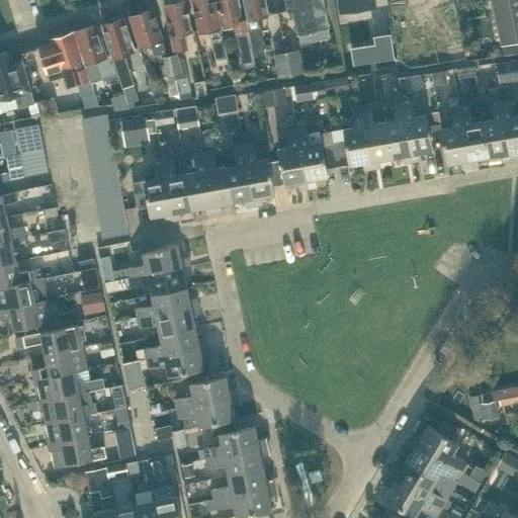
[(222,28),(225,28),(218,0),(195,0),(203,32),(209,31),(217,61),(229,58),(222,28)]
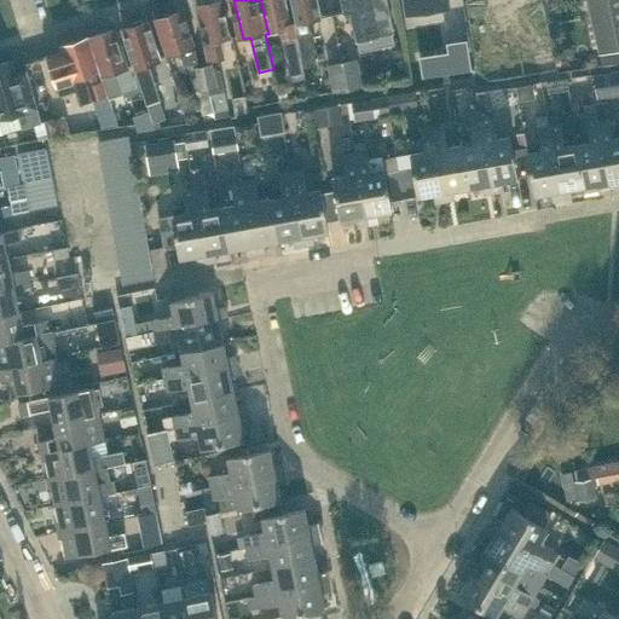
[(304,68),(295,29),(289,0),(265,0),(271,32),(279,29),(291,82),(306,79),(304,68)]
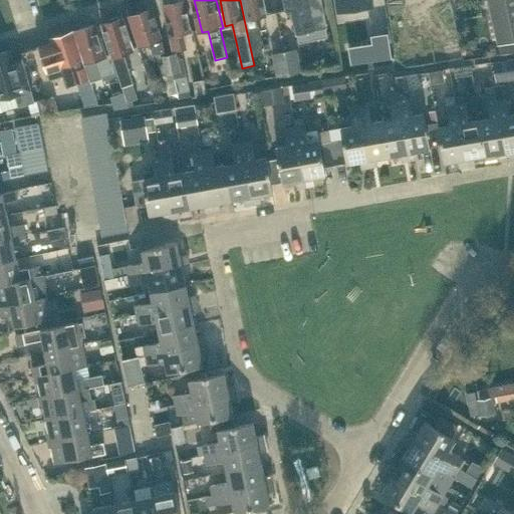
[(260,18),(271,16),(267,0),(246,0),(251,22),(245,24),(252,56),(263,54),(261,46),(267,44),(263,28),(262,28),(260,18)]
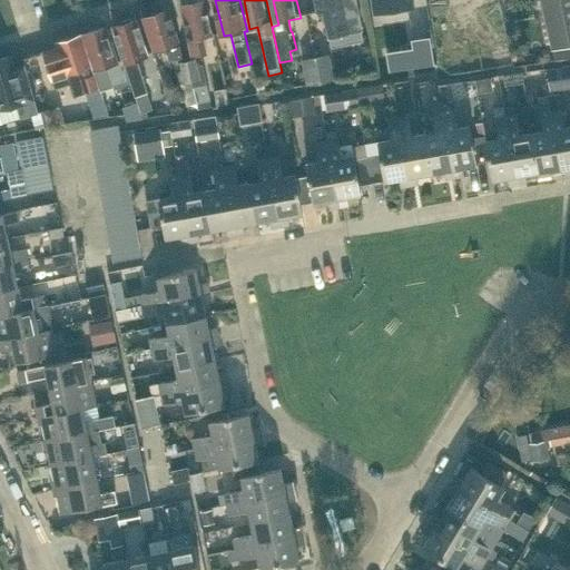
[(354,0),(316,0),(320,15),(325,12),(331,39),(332,39),(335,49),(363,42),(361,32),(362,31),(354,0)]
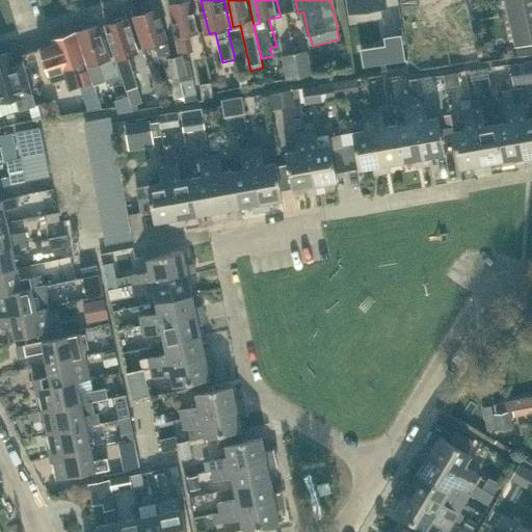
[(386,7),(383,0),(348,0),(350,14),(386,7)]
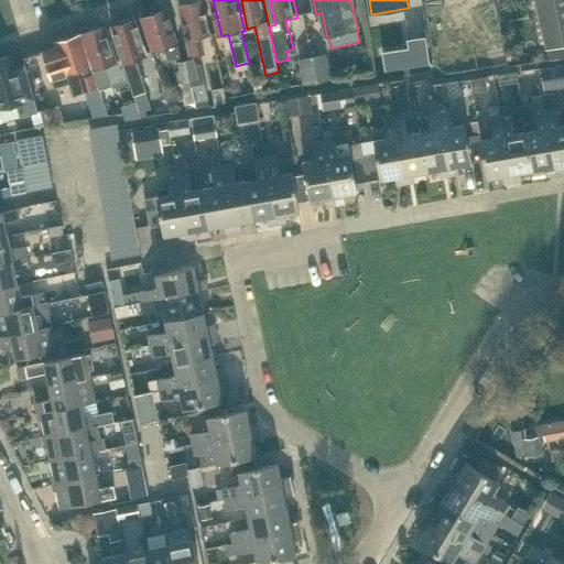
[(563,0),(533,0),(546,60),(563,55),(563,0)]
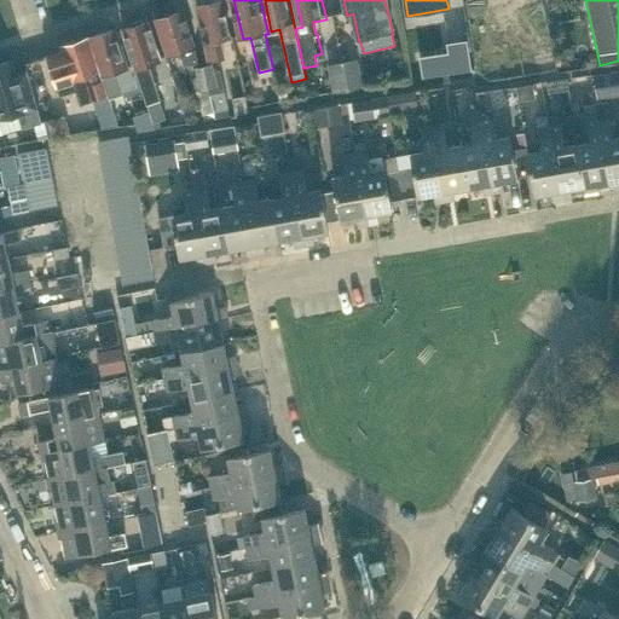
[(221,41),(235,39),(227,3),(201,7),(212,62),(225,59),(221,41)]
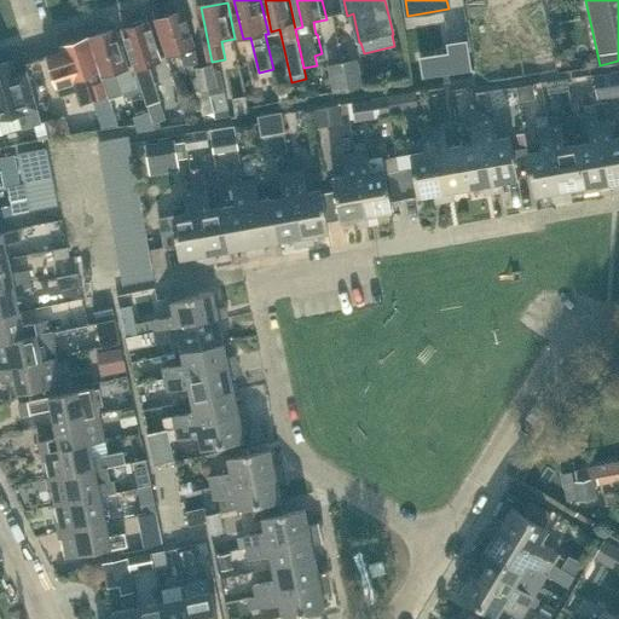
[(196,51),(198,50),(186,12),(160,22),(172,58),(181,55),(185,67),(200,63),(196,51)]
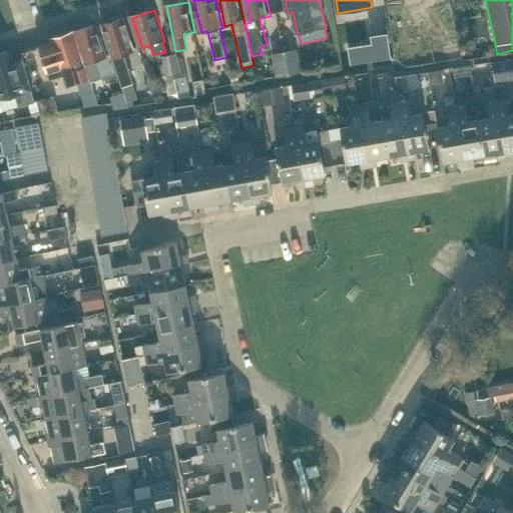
[(124,55),(137,51),(127,20),(123,21),(122,19),(114,22),(113,25),(106,27),(114,53),(112,53),(120,75),(118,76),(121,87),(124,87),(134,84),(124,55)]
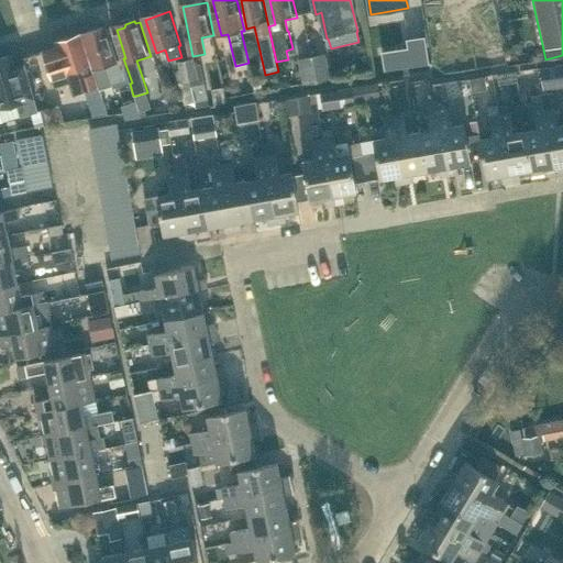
[(128,85),(130,84),(132,83),(123,58),(119,59),(109,28),(85,35),(101,90),(112,87),(113,89),(128,85)]
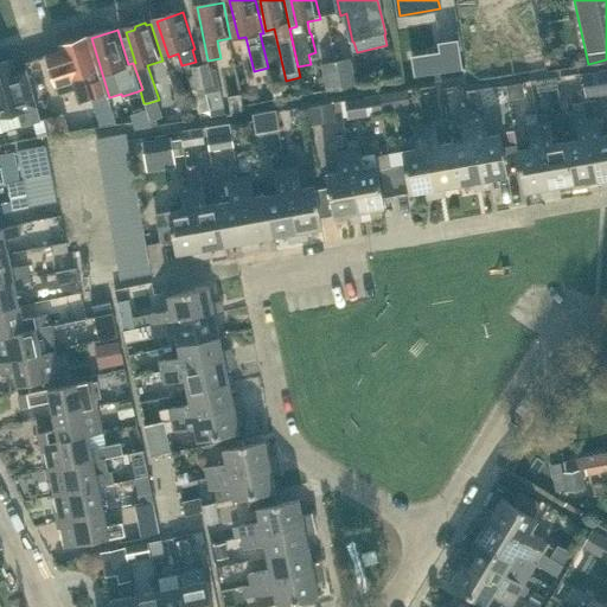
[(457,37),(438,40),(440,50),(411,53),(415,75),(461,68),(457,37)]
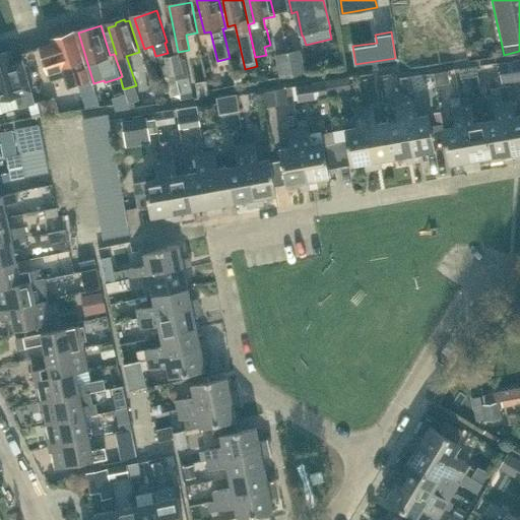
[(57,45),(44,48),(52,80),(63,77),(67,88),(79,84),(87,109),(101,107),(93,83),(78,33),(56,40),(57,45)]
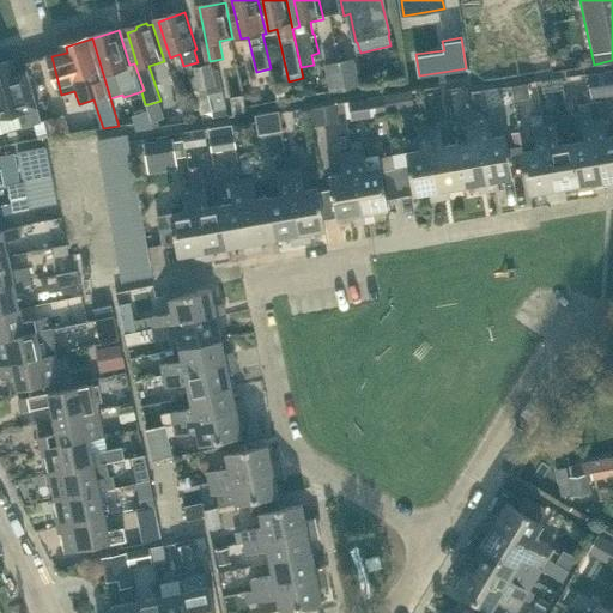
[(0,62),(0,117),(18,114),(22,127),(35,123),(40,122),(25,71),(14,74),(11,60),(0,62)]
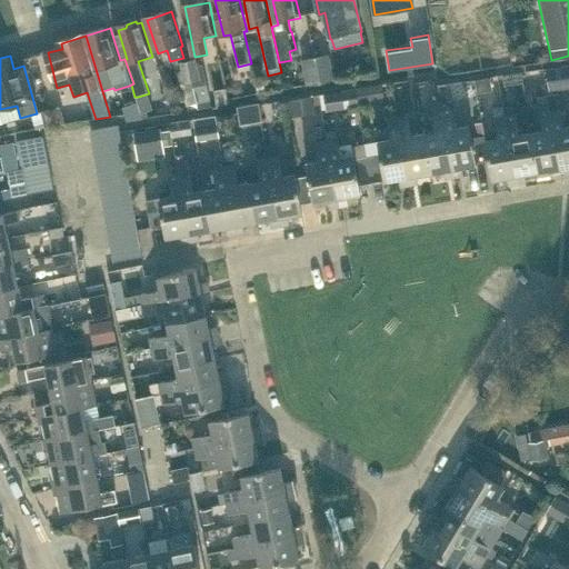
[(313,59),(318,83),(333,80),(329,56),(313,59)]
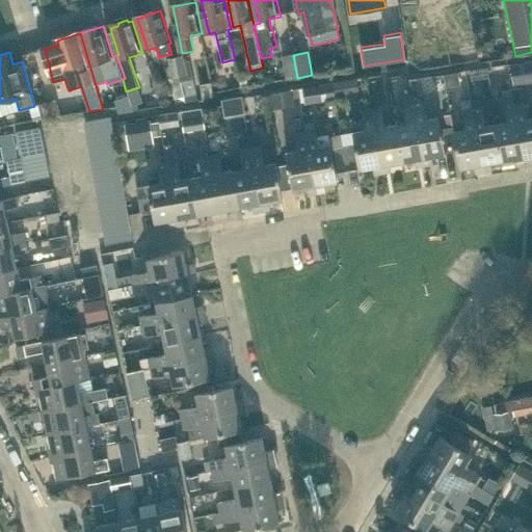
[(297,78),(293,55),(283,57),(287,80),(297,78)]
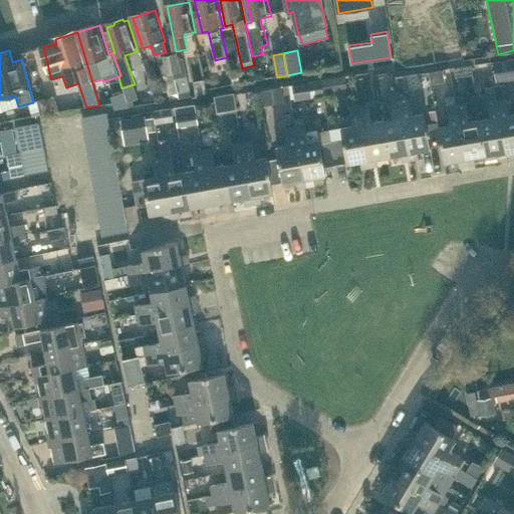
[(168,95),(179,93),(176,77),(187,75),(183,57),(180,58),(179,54),(166,57),(167,62),(161,64),(168,95)]
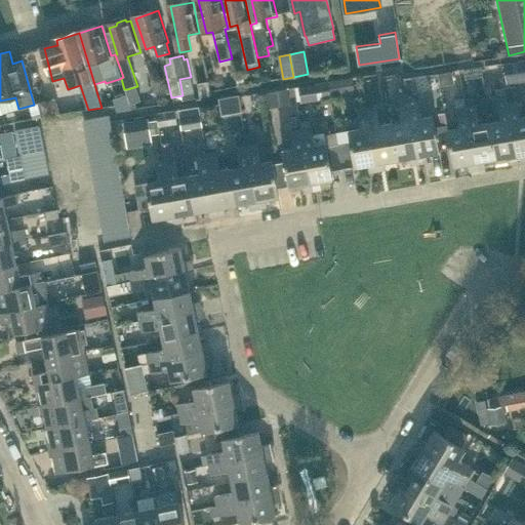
[(524,81),(524,61),(503,65),(507,84),(524,81)]
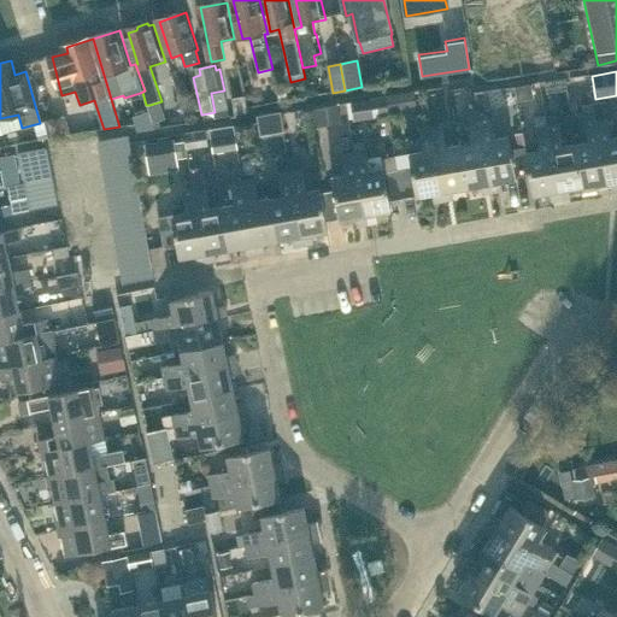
[(532,98),(530,84),(516,87),(518,100),(532,98)]
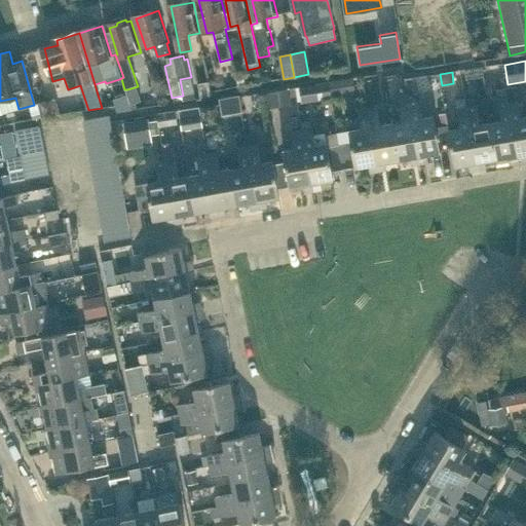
[(196,92),(208,91),(205,76),(194,77),(196,92)]
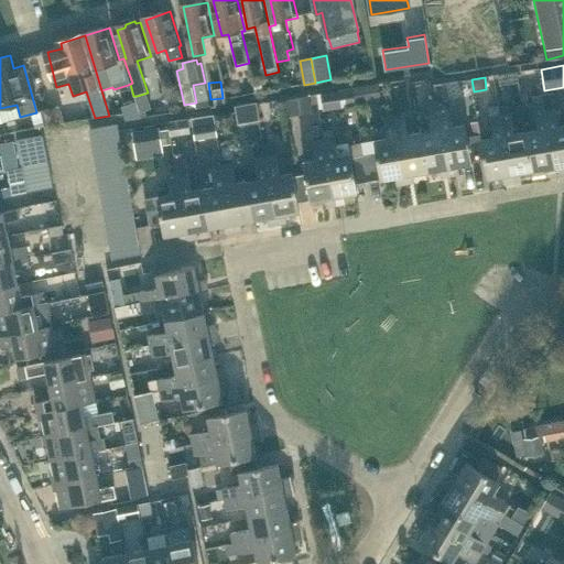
[(193,85),(196,102),(197,108),(209,106),(205,83),(193,85)]
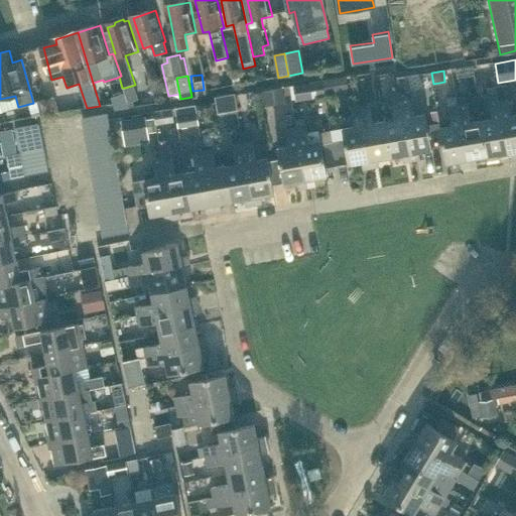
[(323,81),(326,95),(334,94),(332,80),(323,81)]
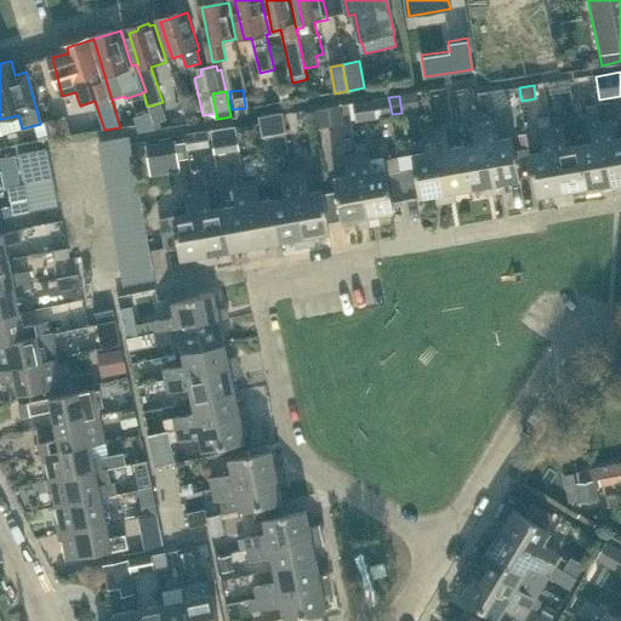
[(353,103),(357,123),(376,120),(372,100),(353,103)]
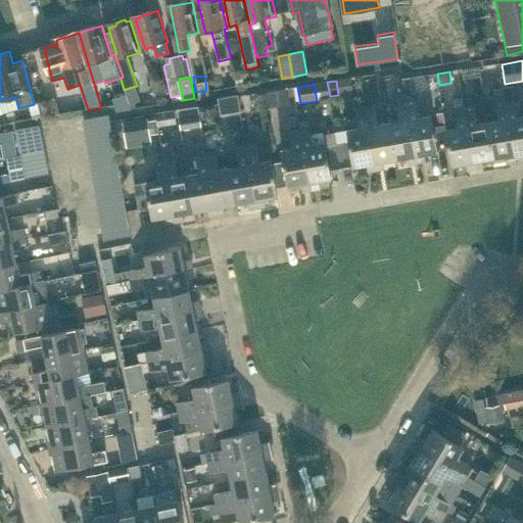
[(514,85),(505,87),(507,101),(517,162),(522,160),(522,154),(522,153),(522,119),(519,120),(514,85)]
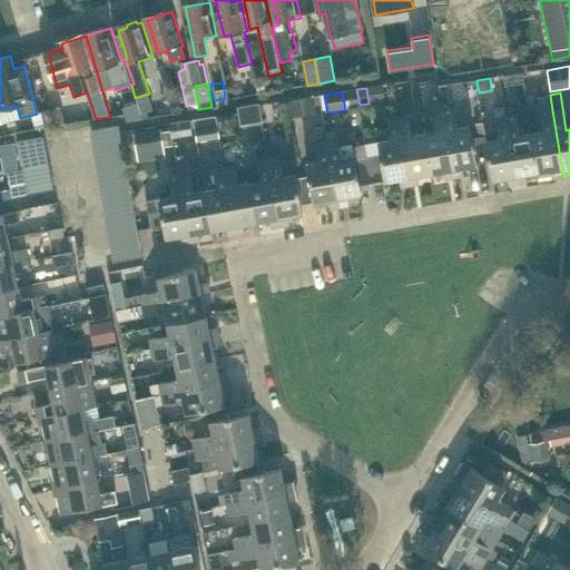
[(149,94),(138,97),(144,112),(154,109),(149,94)]
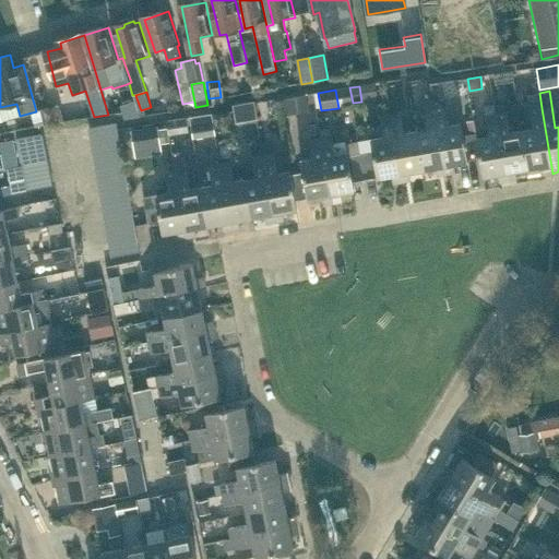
[(535,131),(525,132),(532,169),(543,167),(544,175),(552,174),(542,108),(539,93),(528,94),(535,131)]
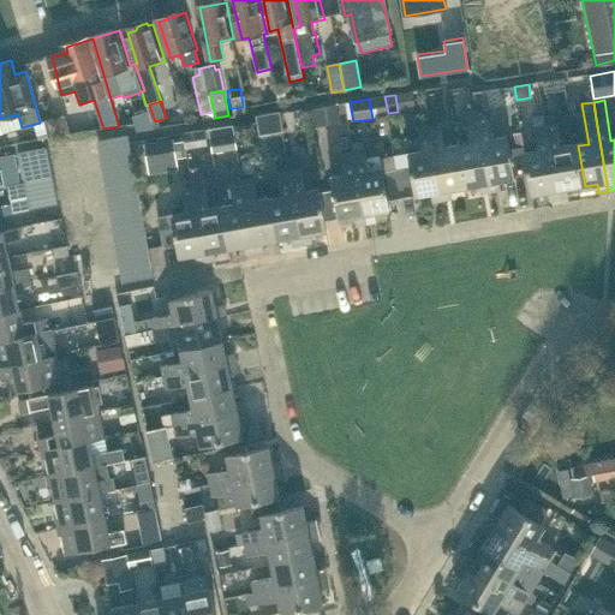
[(479,120),(478,120),(477,109),(466,111),(467,121),(467,123),(471,144),(458,147),(465,189),(478,186),(481,195),(491,192),(479,120)]
